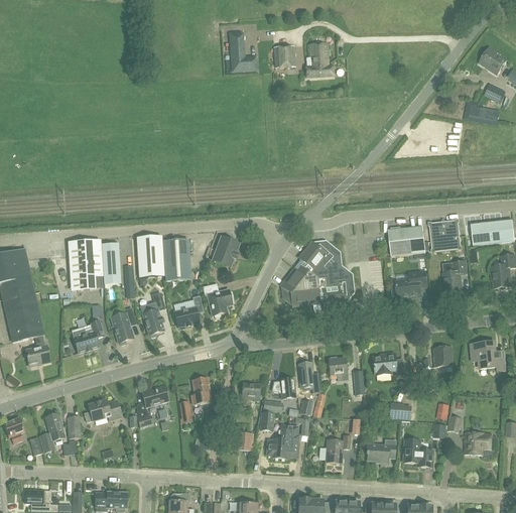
[(228,29),(230,57),(244,56),(243,31),(241,31),(241,29),(228,29)]
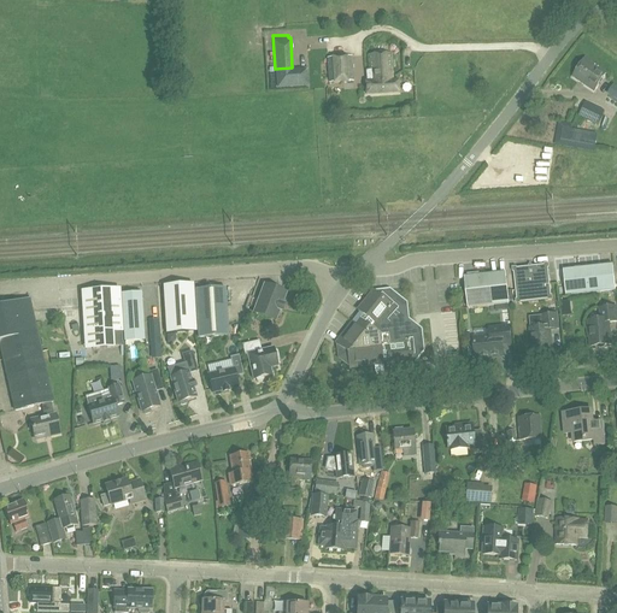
[(399,89),(398,77),(393,78),(391,51),(369,52),(370,68),(366,68),(366,77),(365,77),(366,92),(399,89)]
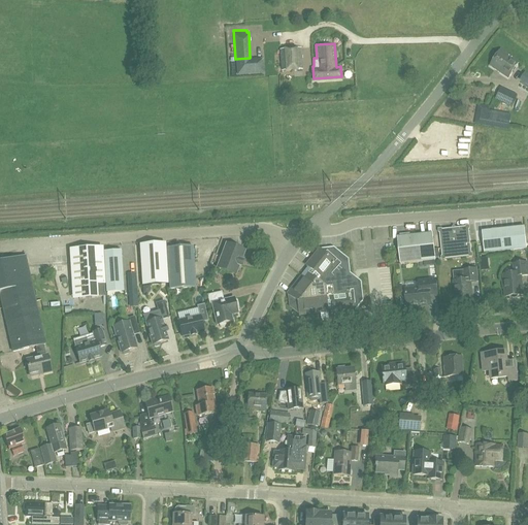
[(302,67),(301,45),(281,46),(282,68),(302,67)]
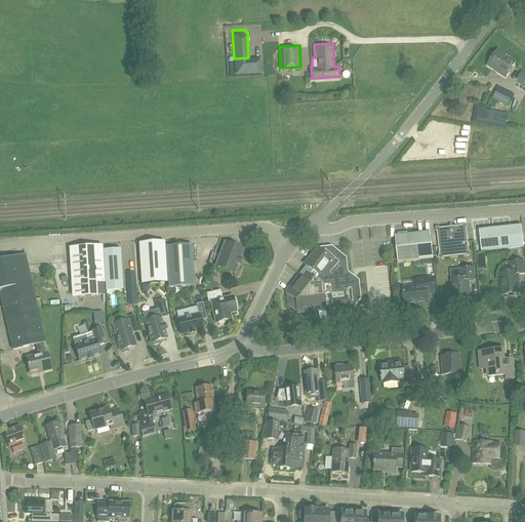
[(506,75),(517,58),(497,46),(487,63),(506,75)]
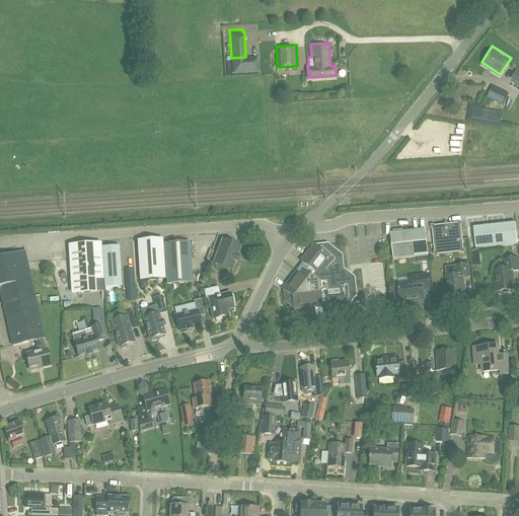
[(231,58),(232,72),(260,70),(258,56),(245,57),(231,58)]
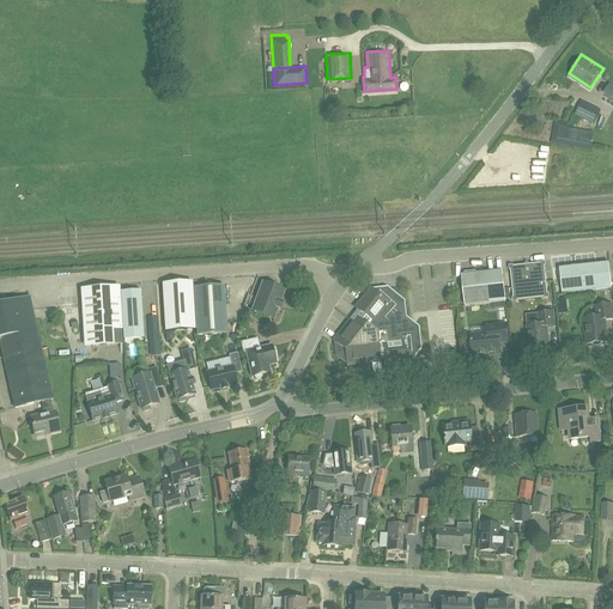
[(578,122),(590,128),(601,107),(582,97),(575,111),(582,115),(578,122)]
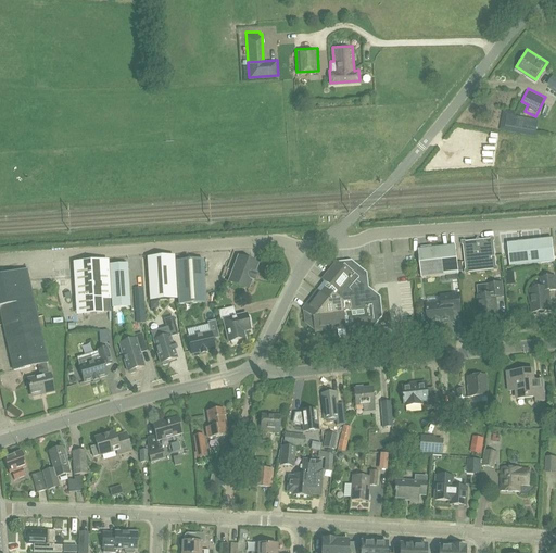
[(508,112),(506,124),(536,130),(538,117),(508,112)]
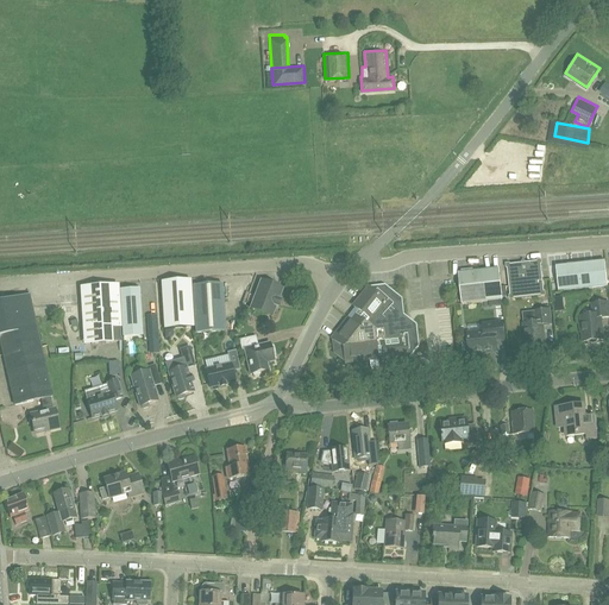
[(510,260),(507,264),(510,291),(514,295),(541,291),(544,288),(541,260),(538,258),(510,260)]
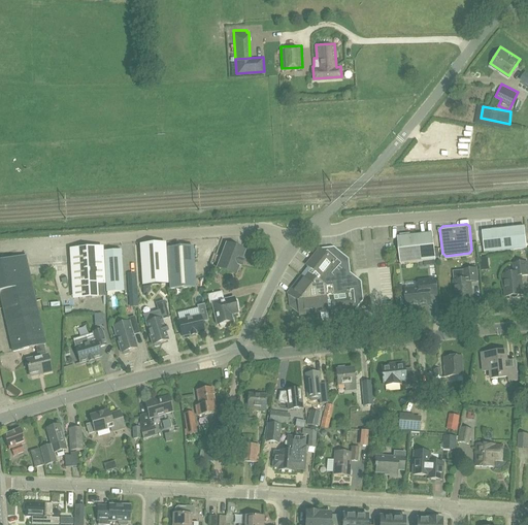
[(524,224),(483,228),(485,249),(527,244),(524,224)]
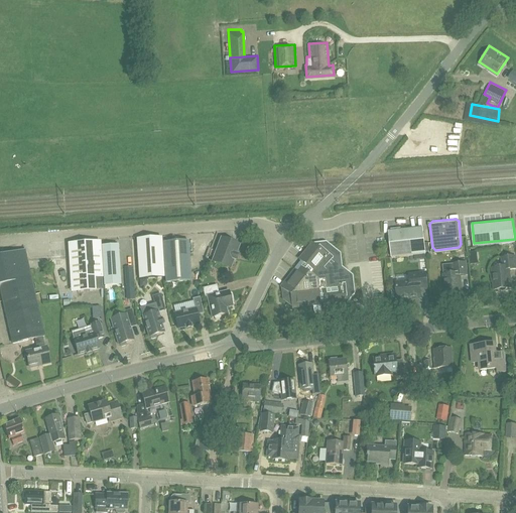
[(425,252),(422,226),(388,229),(392,255),(425,252)]
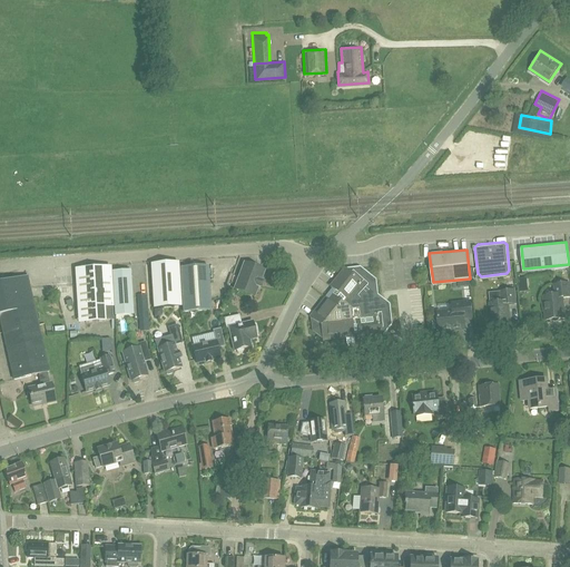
[(154,305),(182,304),(178,260),(150,262),(154,305)]
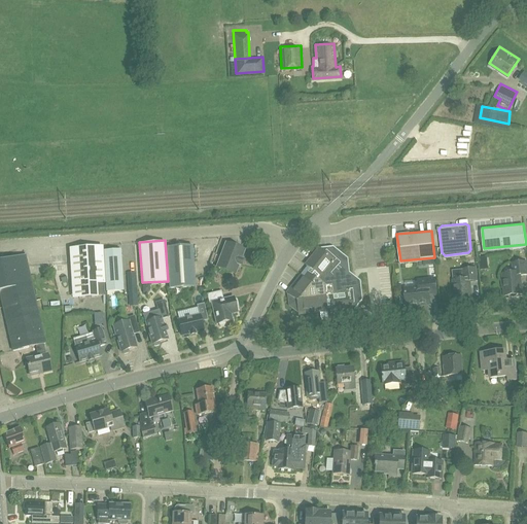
[(225,240),(216,265),(236,272),(239,263),(240,264),(243,256),(241,256),(245,247),(225,240)]
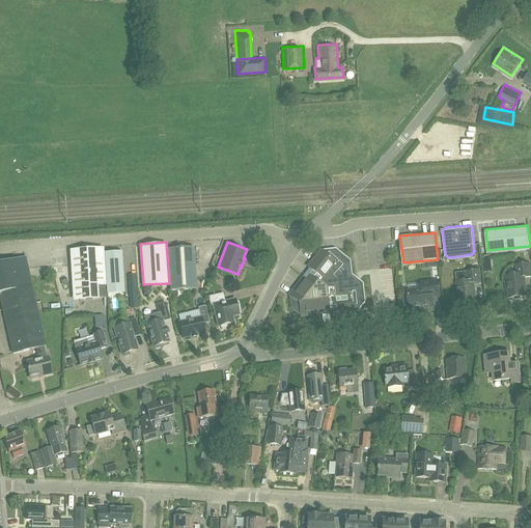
[(103,246),(84,248),(84,252),(71,253),(72,268),(75,268),(76,283),(79,282),(80,298),(98,297),(98,296),(106,296),(103,246)]
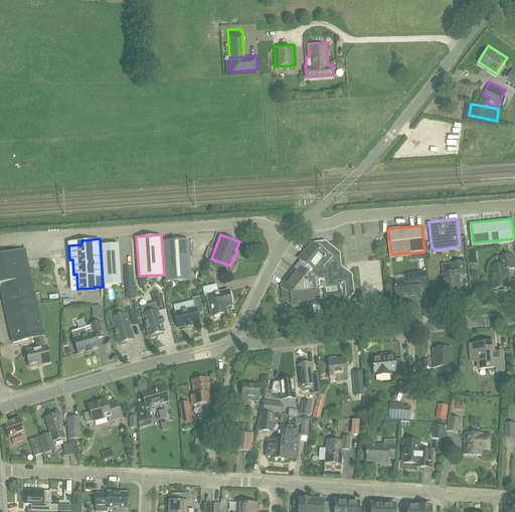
[(191,278),(188,238),(162,239),(165,280),(191,278)]
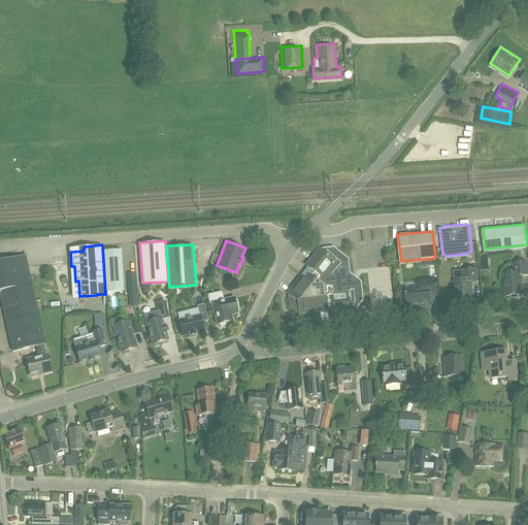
[(302,272),(288,291),(289,304),(298,312),(298,313),(324,309),(324,306),(328,306),(332,305),(332,312),(351,308),(354,308),(363,298),(361,280),(350,270),(348,257),(333,244),(320,247),(306,263),(315,270),(311,273),(307,270),(304,274),(302,272)]
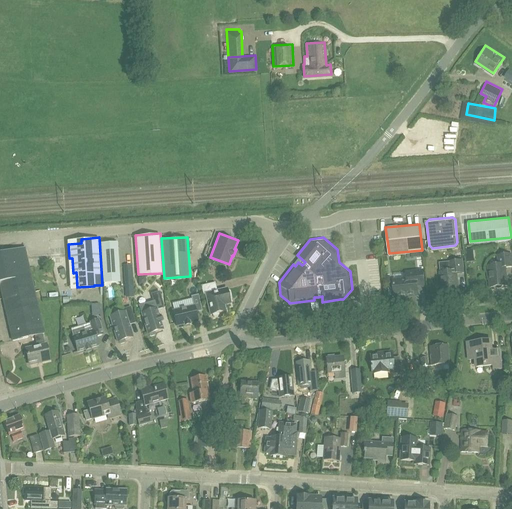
[(117,240),(101,241),(103,271),(119,270),(117,240)]
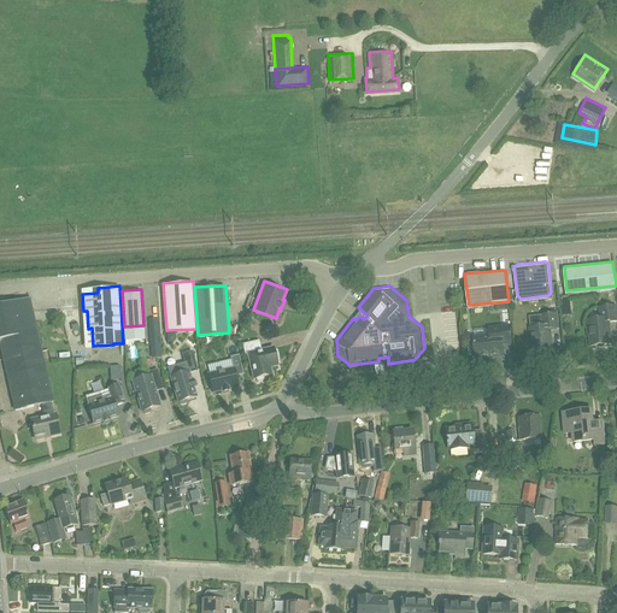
[(42,401),(51,399),(53,399),(36,328),(30,295),(0,301),(0,341),(15,407),(41,401),(42,401)]
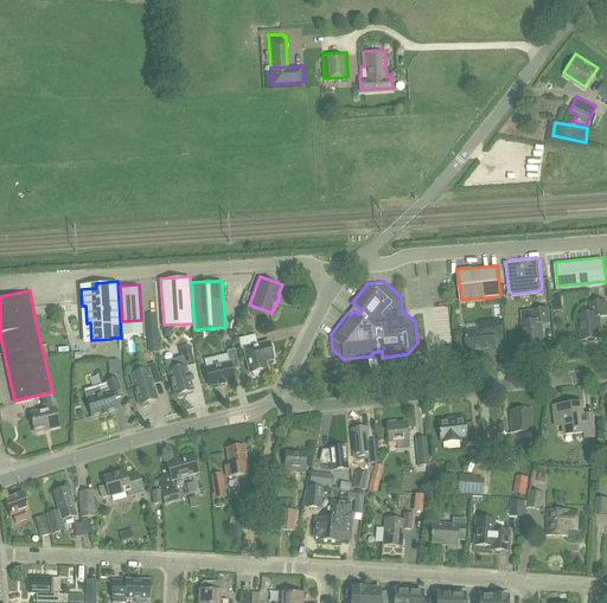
[(606,309),(606,297),(590,299),(592,308),(589,310),(580,312),(580,319),(577,321),(579,327),(581,328),(582,337),(588,337),(589,338),(592,338),(595,337),(595,335),(601,334),(599,313),(606,312),(606,309)]
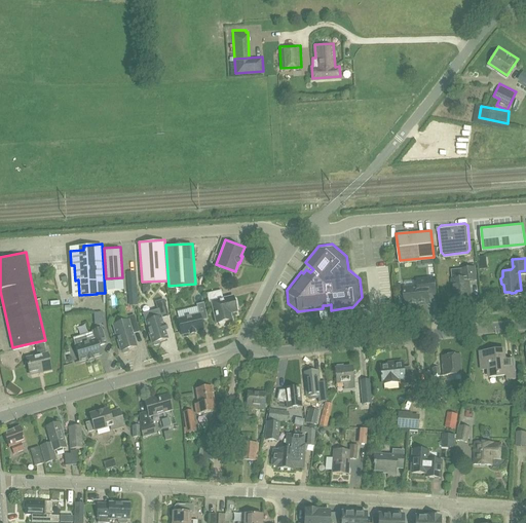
[(452,276),(455,297),(459,296),(460,298),(468,297),(468,295),(471,295),(468,277),(477,276),(475,264),(461,265),(462,273),(461,275),(452,276)]
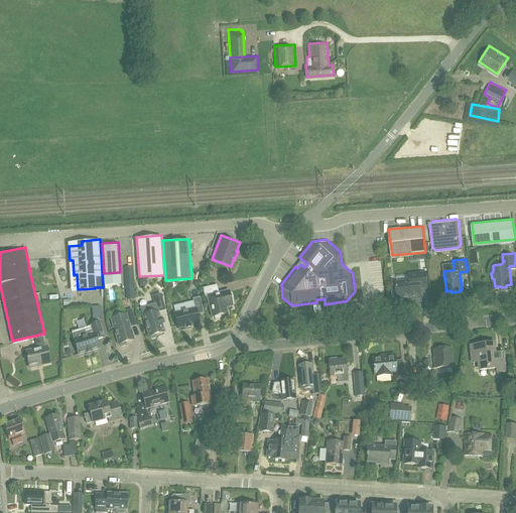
[(396,280),(398,295),(422,293),(421,285),(428,284),(426,269),(409,271),(410,278),(396,280)]
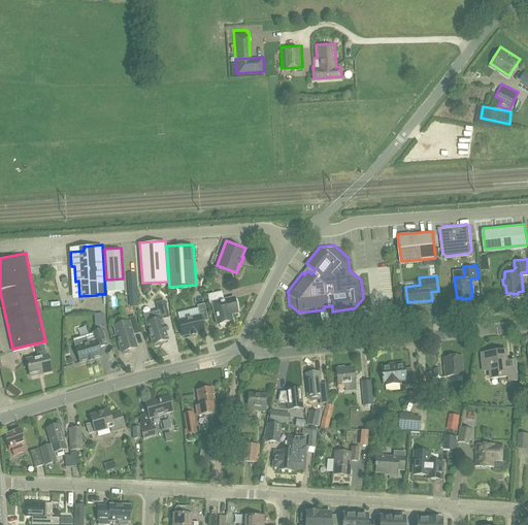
[(222,289),(207,292),(209,301),(211,301),(217,322),(219,322),(220,324),(221,324),(225,323),(226,322),(226,320),(233,319),(231,313),(237,310),(236,303),(237,303),(238,302),(237,298),(236,297),(234,297),(234,295),(224,297),(222,289)]
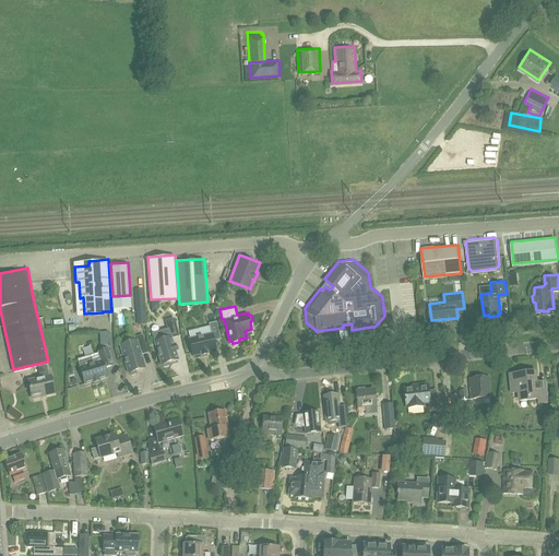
[(146,321),(145,308),(137,309),(138,322),(146,321)]
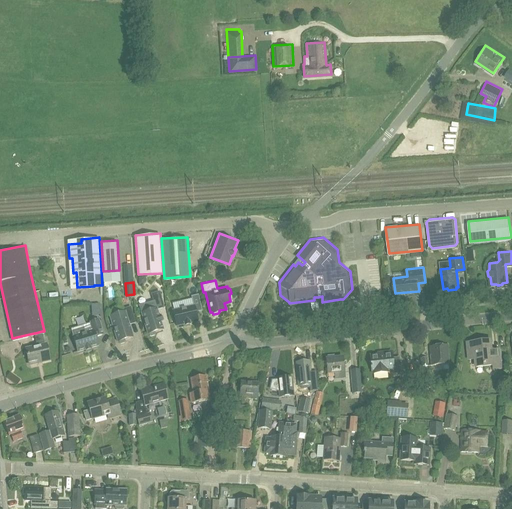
[(163,327),(160,319),(162,319),(160,314),(159,314),(157,307),(164,305),(159,289),(151,292),(154,299),(139,303),(148,332),(149,331),(150,334),(156,332),(155,330),(163,327)]
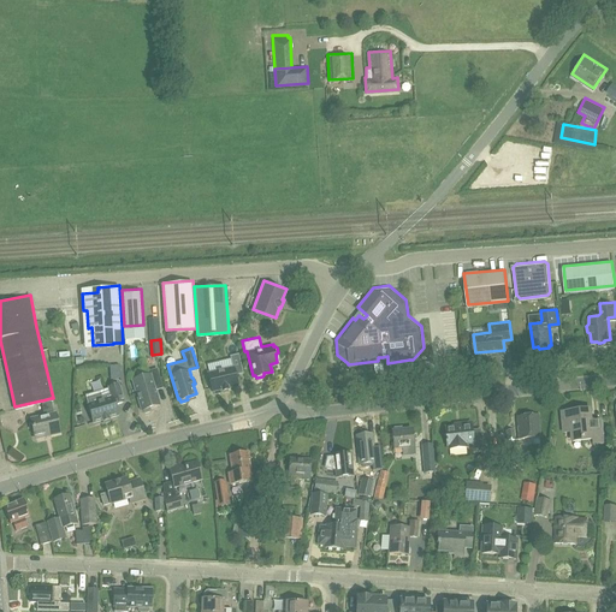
[(212,388),(213,388),(214,392),(221,391),(220,387),(221,387),(223,388),(229,387),(227,385),(237,384),(235,369),(242,368),(238,351),(230,354),(232,366),(208,370),(212,388)]
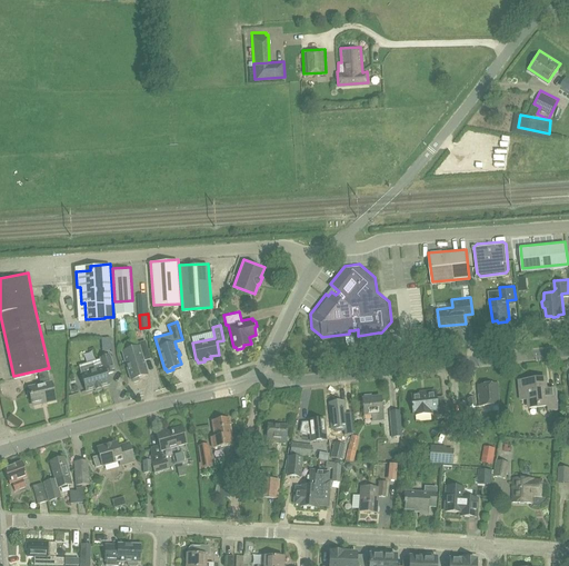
[(122,349),(123,354),(131,377),(132,377),(132,380),(139,378),(139,375),(148,373),(143,358),(150,356),(145,339),(137,341),(138,344),(122,349)]
